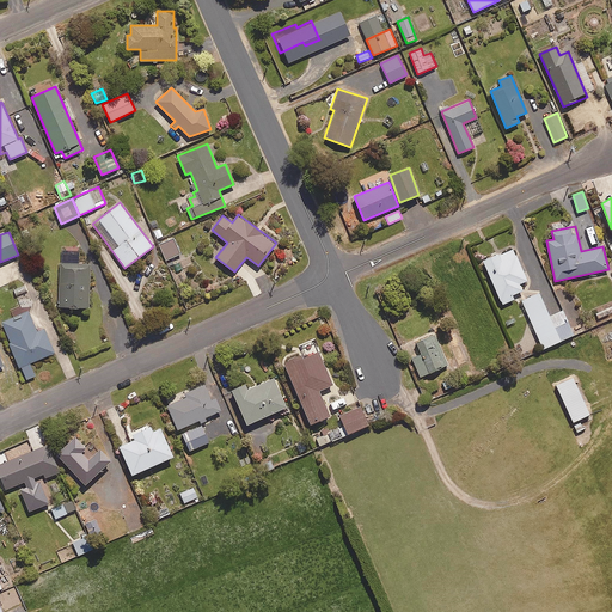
[(181,254),(173,238),(159,245),(166,261),(181,254)]
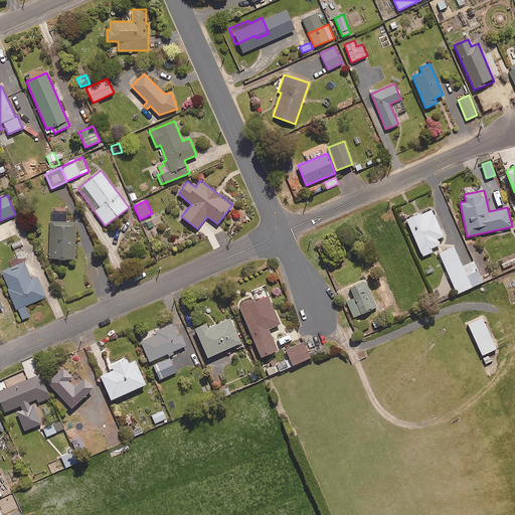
[(443,235),(432,208),(406,219),(422,255),(433,251),(431,248),(440,244),(437,238),(443,235)]
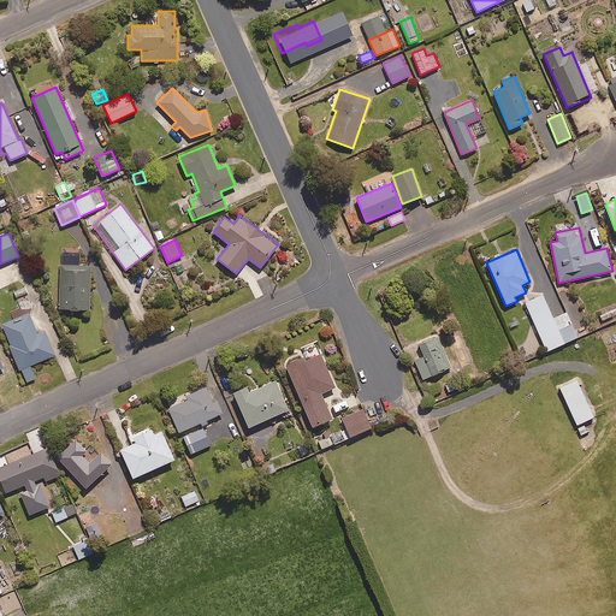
[(90,265),(60,265),(59,308),(89,309),(90,265)]
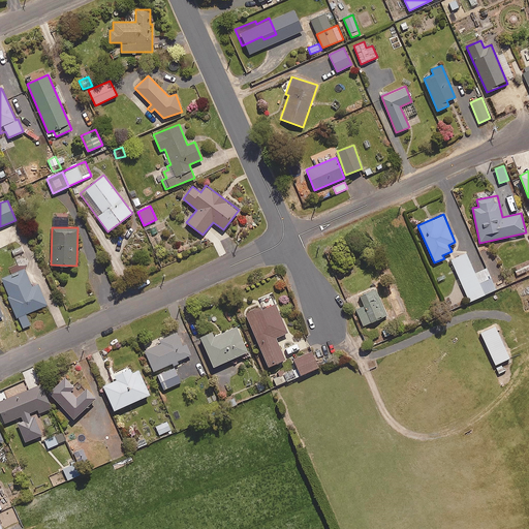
[(479,283),(466,252),(450,259),(469,302),(496,289),(491,278),(479,283)]
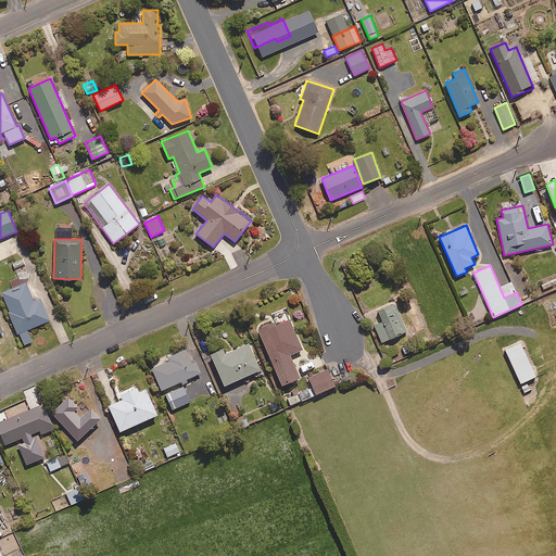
[(34,302),(26,283),(1,293),(17,333),(20,333),(24,344),(32,341),(27,329),(49,320),(40,300),(34,302)]
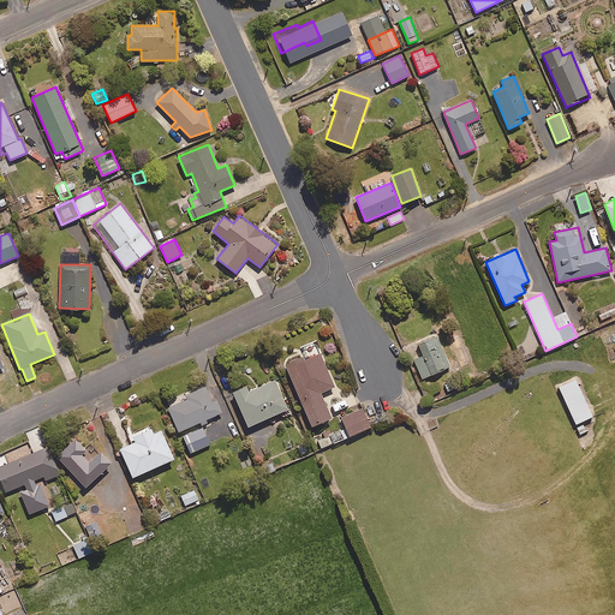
[(451,366),(436,335),(418,342),(423,356),(413,359),(422,378),(451,366)]
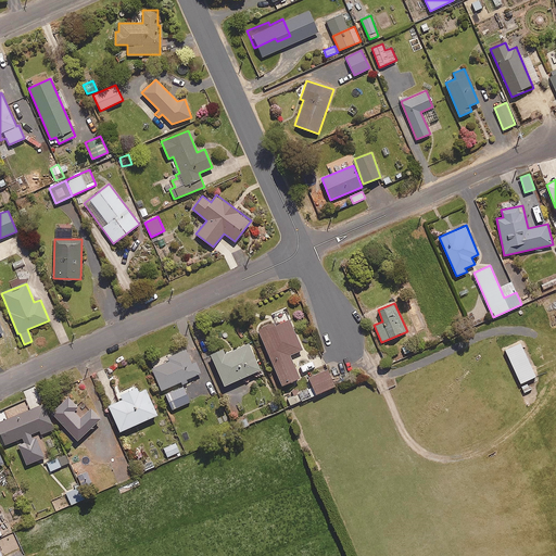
[(301,350),(288,319),(274,326),(273,323),(257,329),(281,386),(299,378),(289,355),(301,350)]
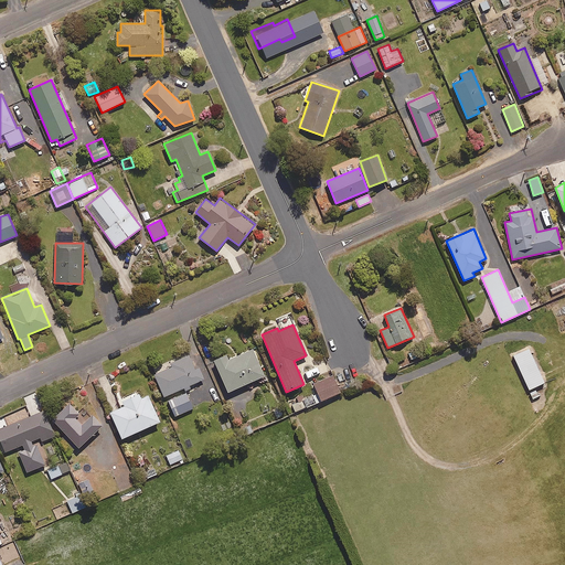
[(264,375),(253,349),(228,360),(226,354),(213,360),(227,392),(264,375)]
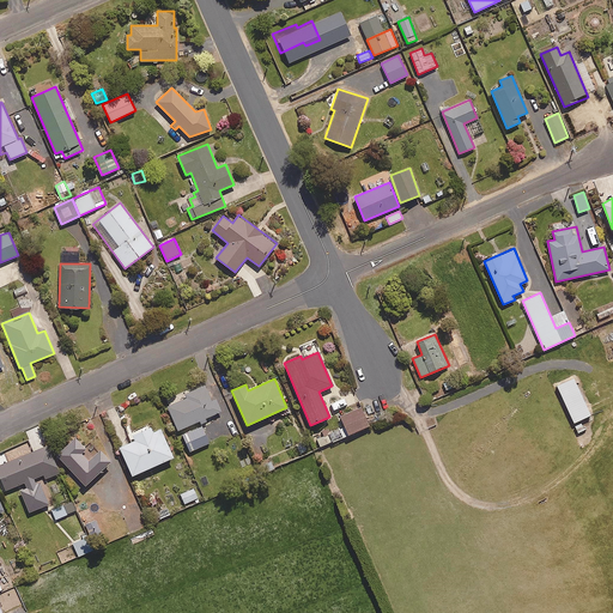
[(590,416),(574,378),(557,386),(574,423),(590,416)]
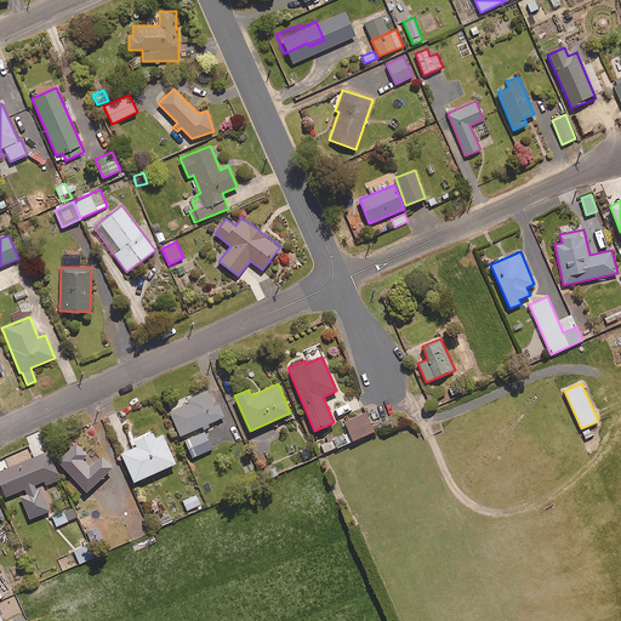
[(170,411),(180,436),(200,427),(201,429),(209,426),(209,425),(224,417),(220,403),(215,405),(209,389),(184,398),(187,404),(170,411)]
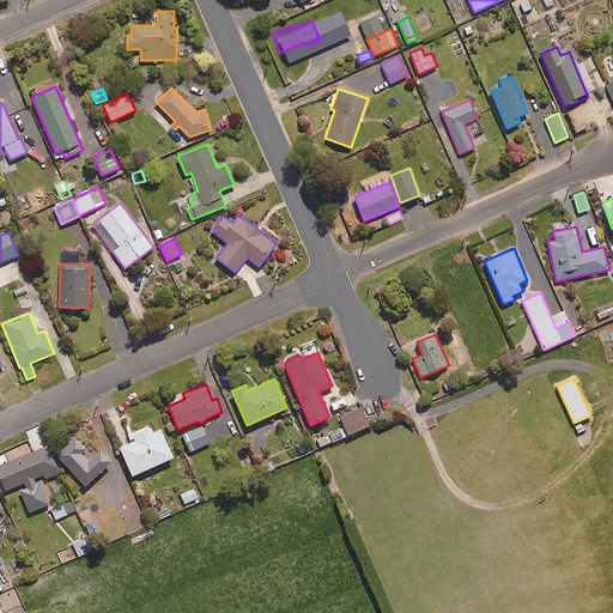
[(369,425),(360,407),(340,417),(349,435),(369,425)]
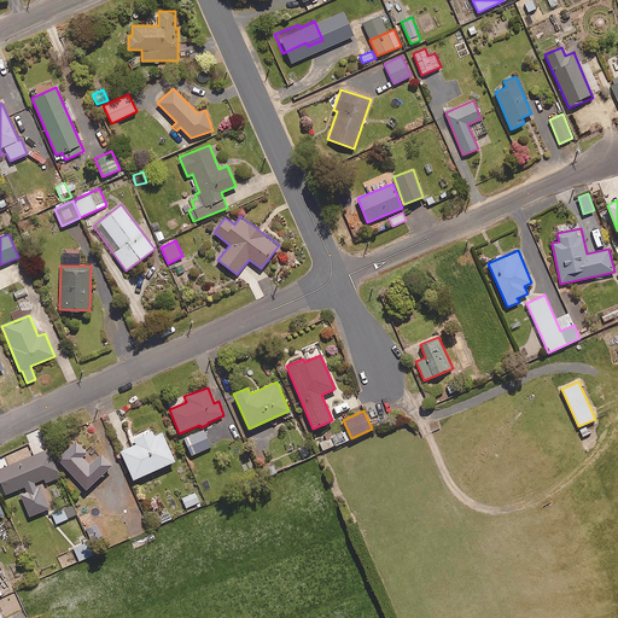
[(153,436),(151,429),(132,437),(135,444),(121,452),(133,479),(174,461),(162,432),(153,436)]
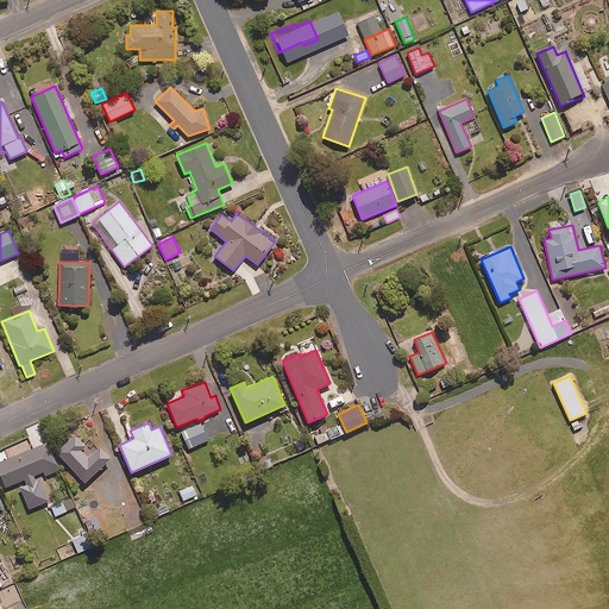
[(201,422),(181,431),(188,449),(209,440),(201,422)]
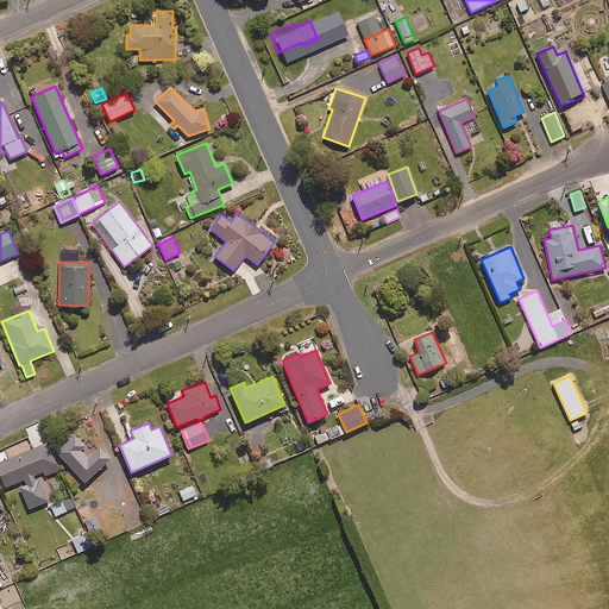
[(330,439),(326,426),(321,428),(322,433),(315,435),(318,444),(330,439)]
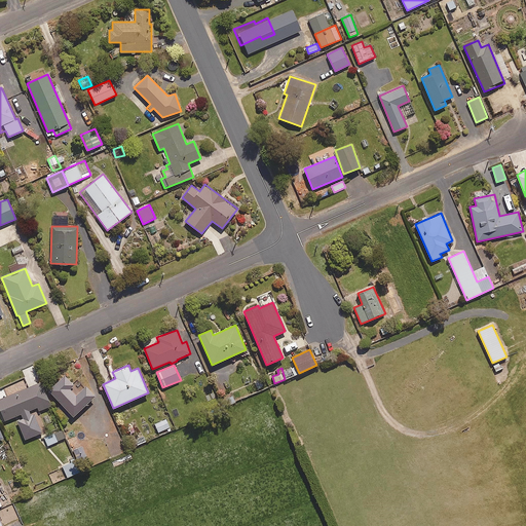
[(73,385),(64,375),(48,390),(73,416),(95,397),(85,386),(75,396),(70,388),(73,385)]
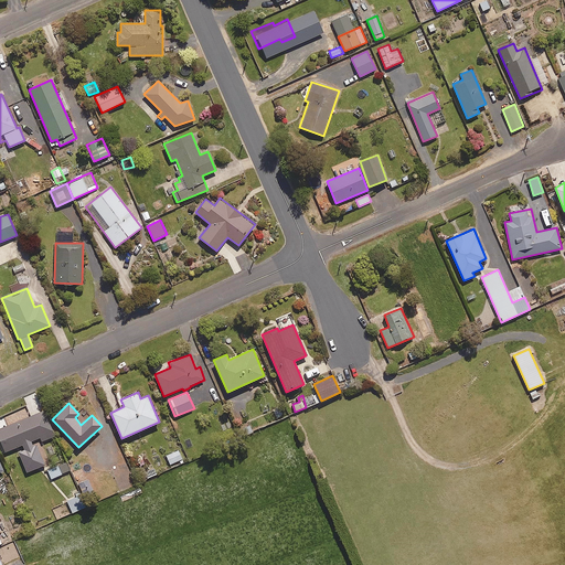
[(24,450),(29,462),(42,458),(38,446),(32,448),(30,441),(40,437),(41,441),(54,436),(43,411),(0,428),(0,439),(6,451),(25,443),(28,449),(24,450)]
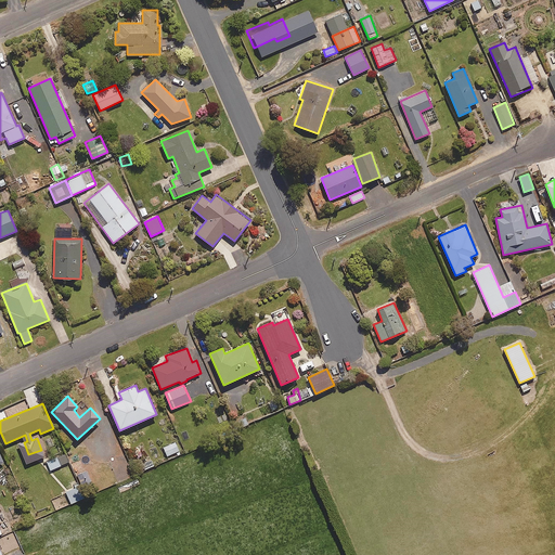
[(245,416),(237,421),(242,428),(249,424),(245,416)]
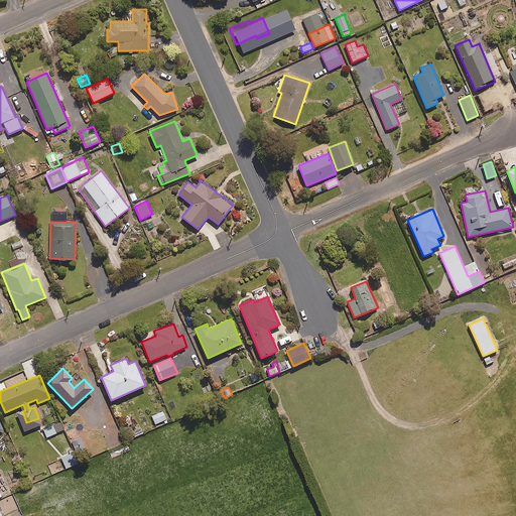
[(166,419),(162,411),(152,416),(155,424),(166,419)]
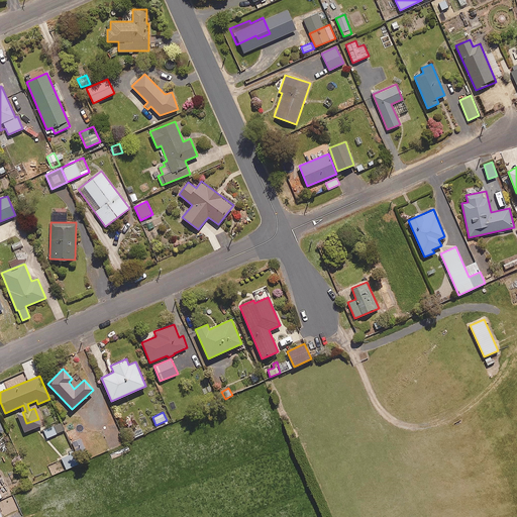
[(64,431),(60,423),(43,430),(46,438),(64,431)]
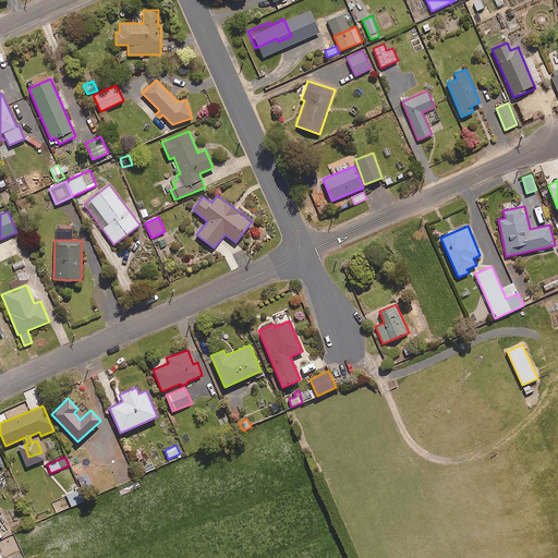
[(85,500),(80,489),(67,495),(72,507),(85,500)]
